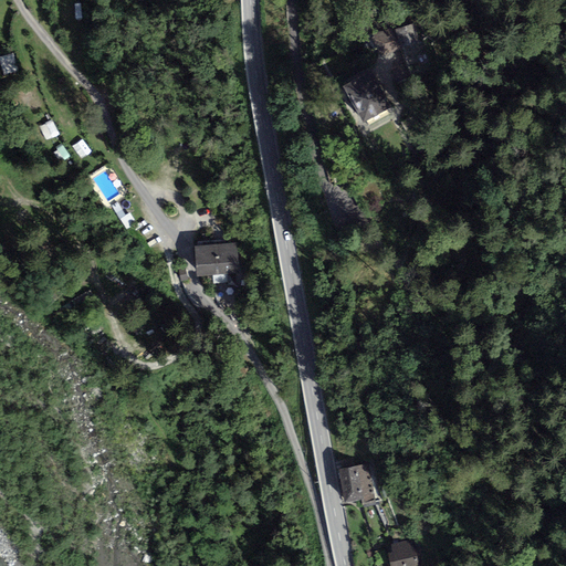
[(415,22),(370,34),(380,54),(420,43),(415,22)]
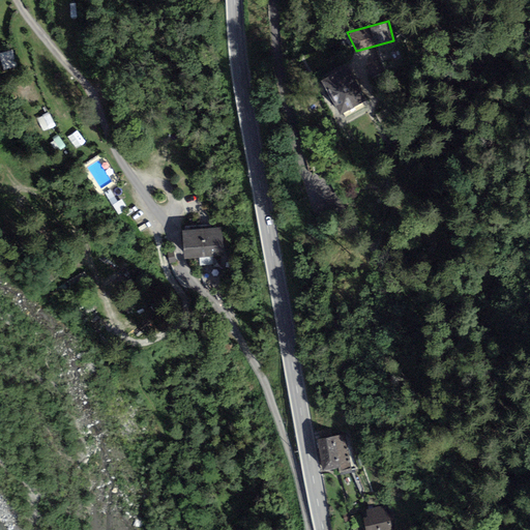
[(378,56),(376,47),(364,49),(372,76),(386,72),(381,56),(378,56)]
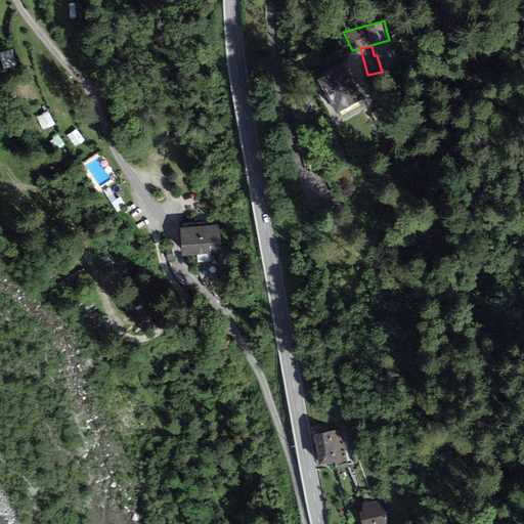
[(2,51),(5,67),(17,63),(13,49),(2,51)]
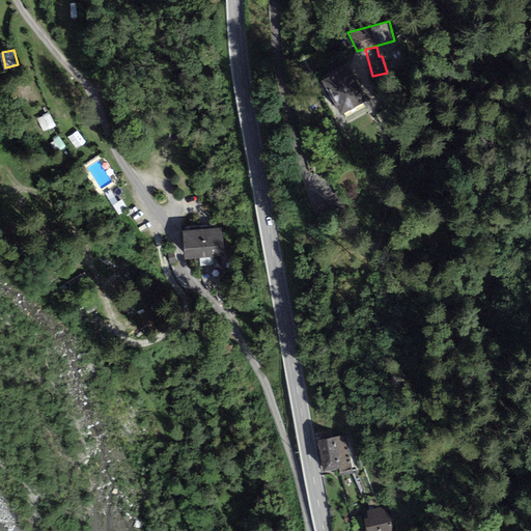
[(323,80),(341,115),(368,100),(350,65),(323,80)]
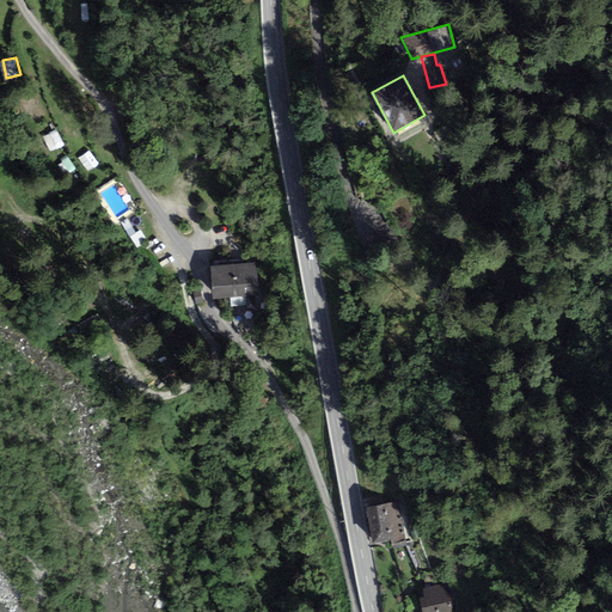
[(35,118),(48,115),(44,103),(31,106),(35,118)]
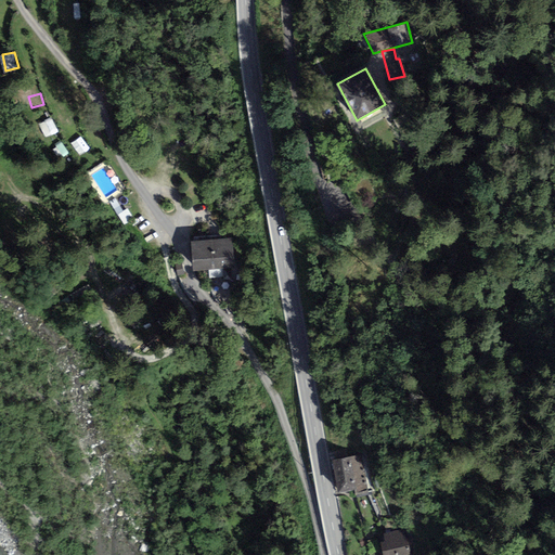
[(40,121),(47,136),(60,130),(53,116),(40,121)]
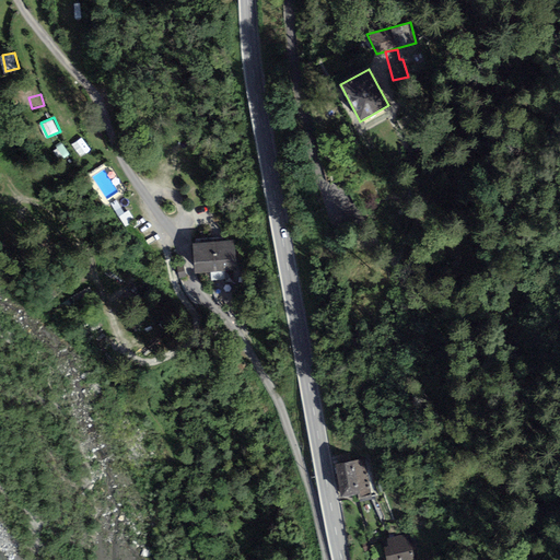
[(234,241),(191,244),(195,275),(236,271),(234,241)]
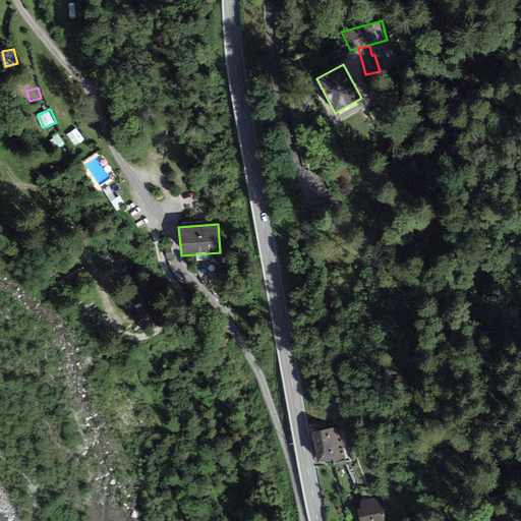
[(170,247),(164,248),(166,258),(172,257),(170,247)]
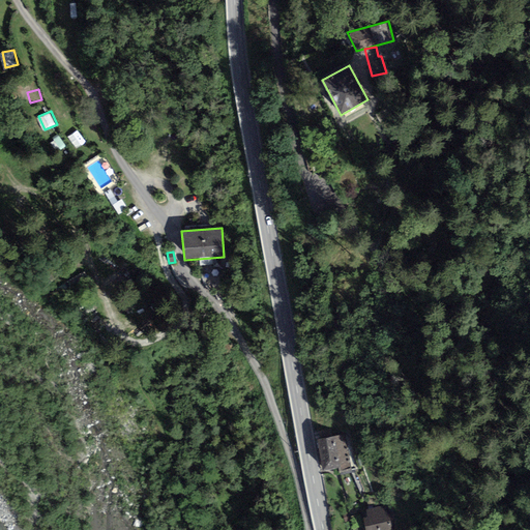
[(317,440),(323,471),(339,468),(340,474),(352,471),(350,466),(344,435),(317,440)]
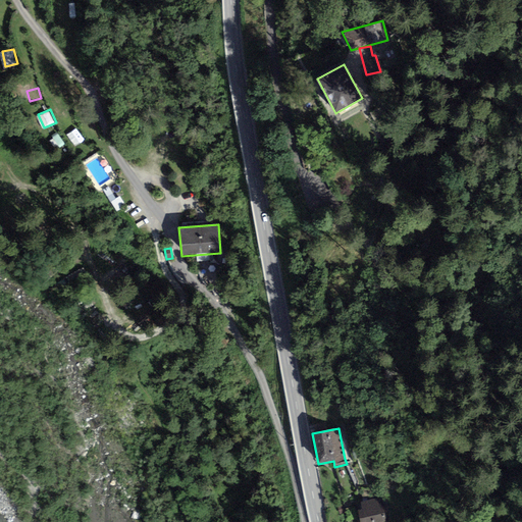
[(360,521),(385,521),(382,505),(378,506),(377,499),(360,502),(361,509),(358,510),(360,521)]
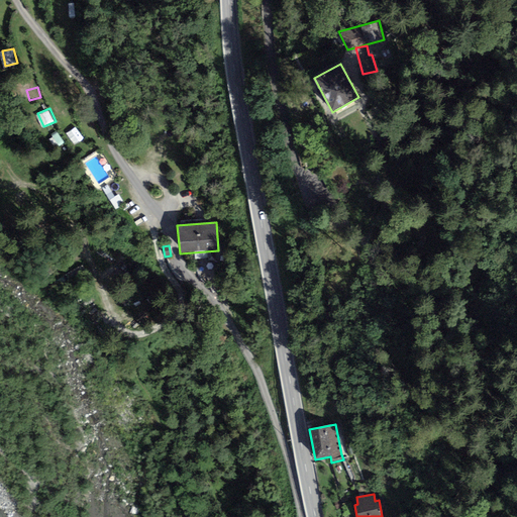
All buildings are outlined.
